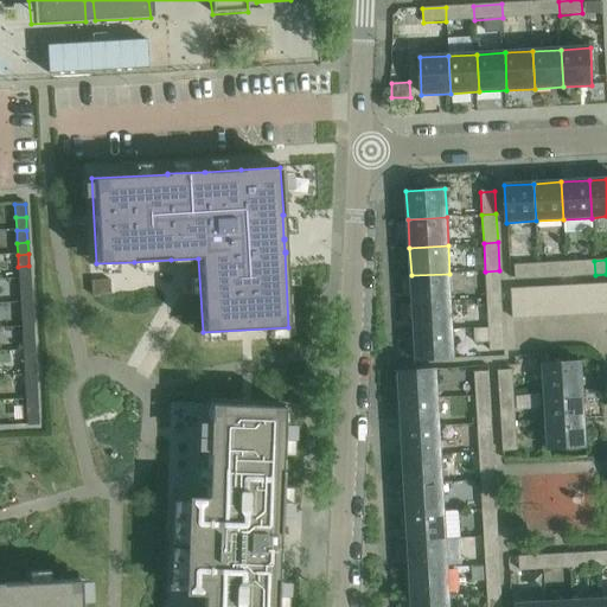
[(594,261),(566,262),(567,276),(595,275),(594,261)]
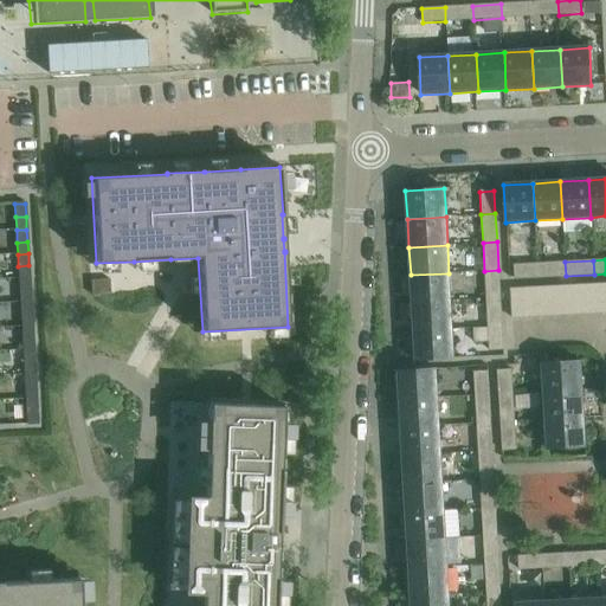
[(565,262),(537,264),(537,278),(566,276),(565,262)]
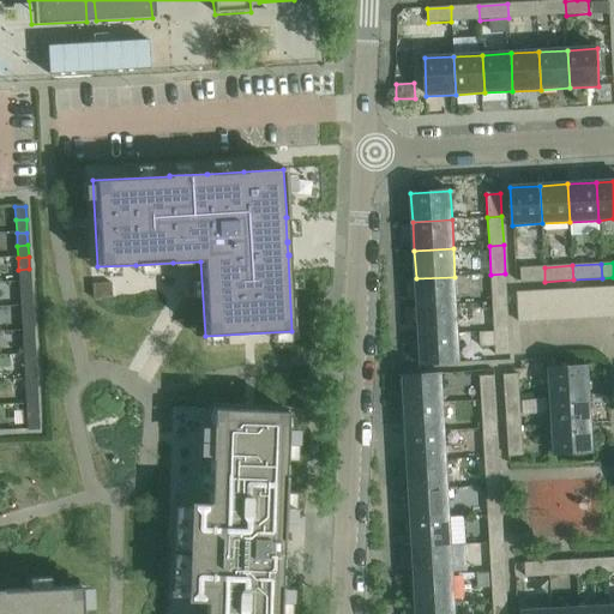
[(545,282),(545,268),(521,269),(522,283),(545,282)]
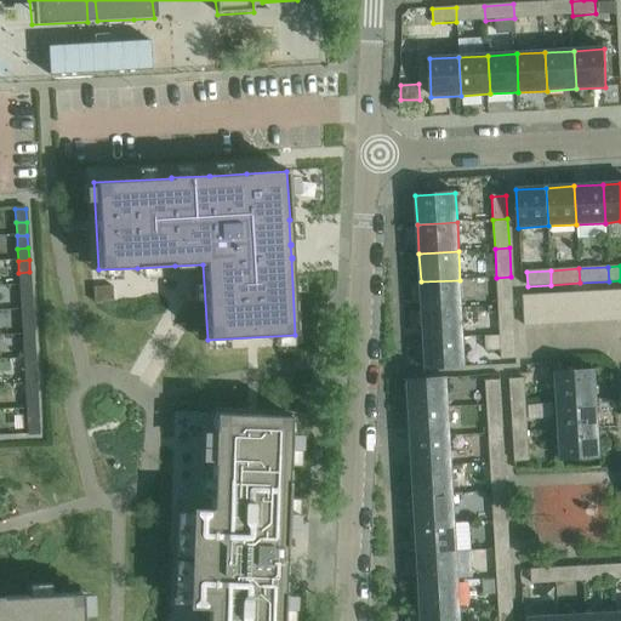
[(29,272),(18,273),(20,285),(30,285),(29,272)]
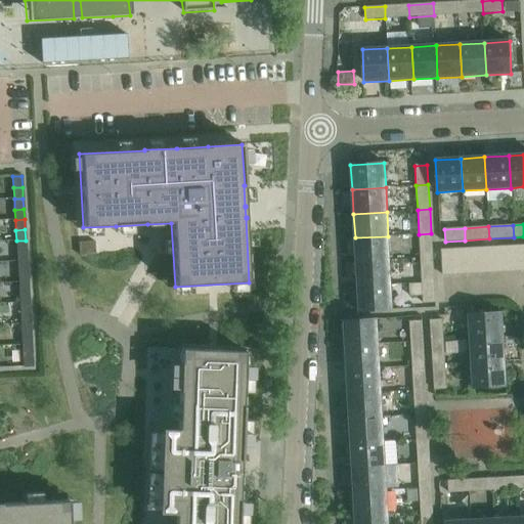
[(431,233),(419,234),(421,259),(433,258),(431,233)]
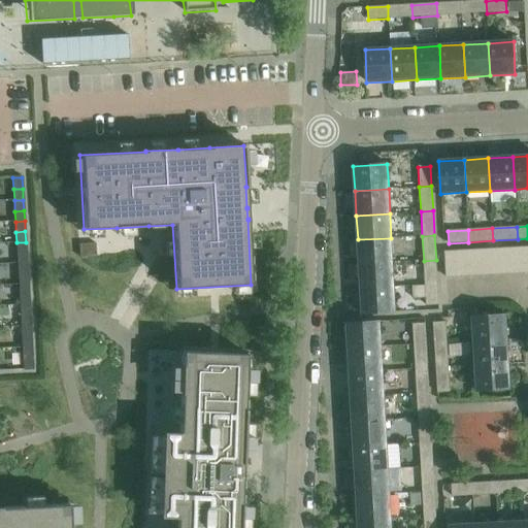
[(391,238),(358,239),(359,264),(393,262),(391,238)]
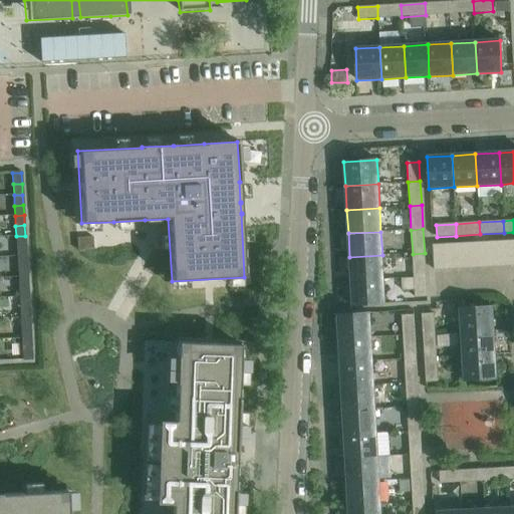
[(25,236),(16,236),(16,246),(25,246),(25,236)]
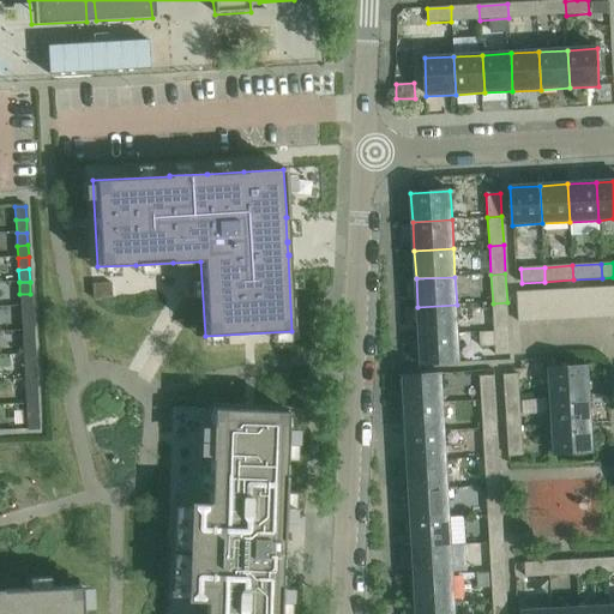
[(613,287),(603,288),(605,318),(613,317),(613,287)]
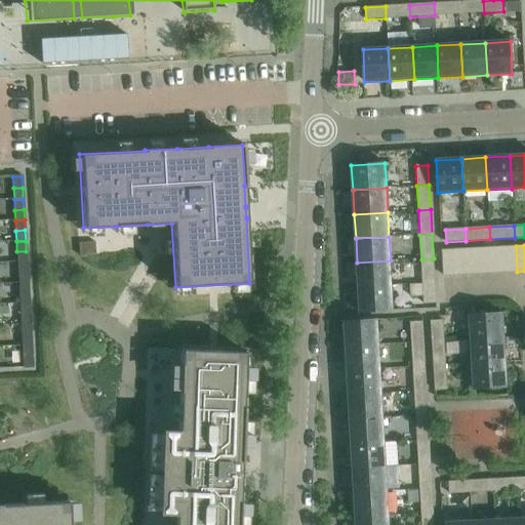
[(516,246),(503,247),(505,273),(517,272),(516,246)]
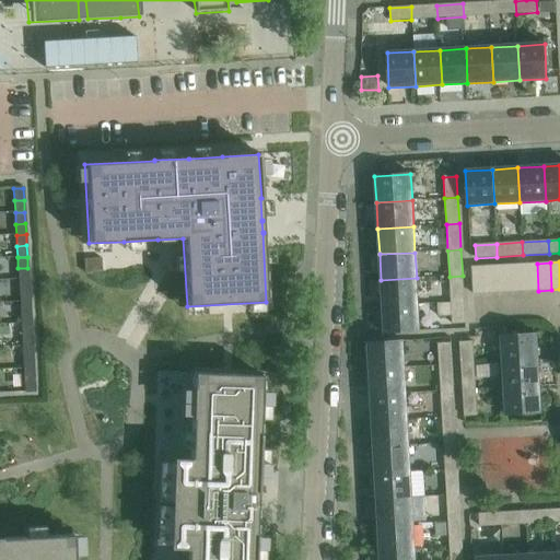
[(524,264),(512,265),(513,292),(526,291),(524,264)]
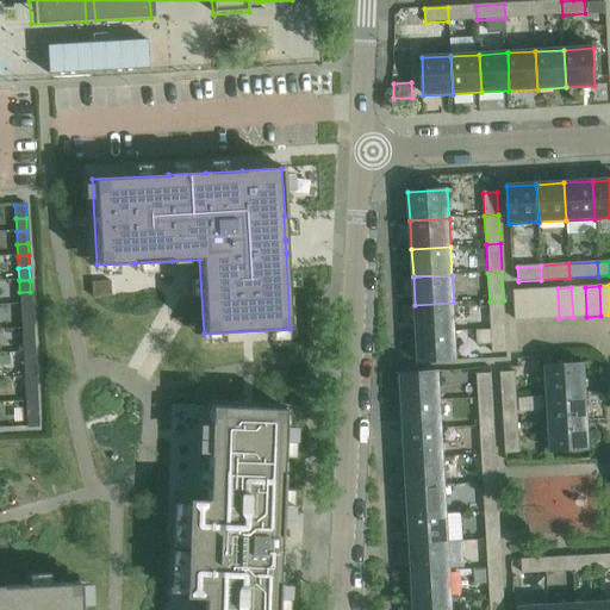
[(585,287),(571,287),(573,317),(586,317),(585,287)]
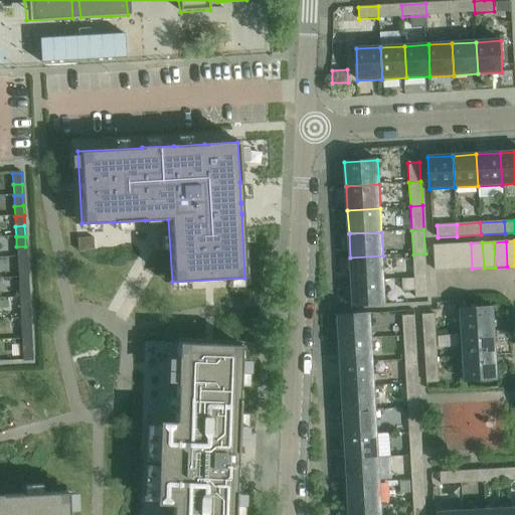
[(459,243),(447,244),(448,270),(460,270),(459,243)]
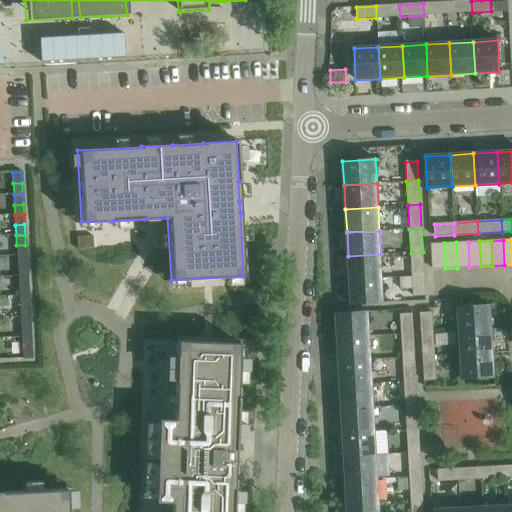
[(468,242),(456,242),(457,268),(469,267),(468,242)]
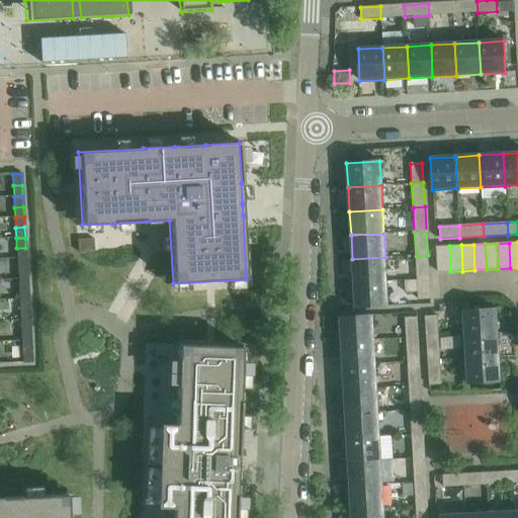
[(450,271),(449,246),(436,247),(437,272),(450,271)]
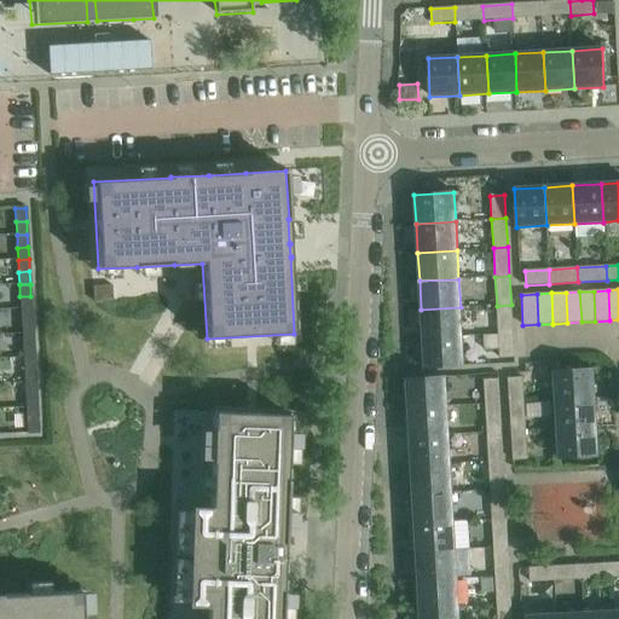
[(30,296),(19,296),(21,308),(32,308),(30,296)]
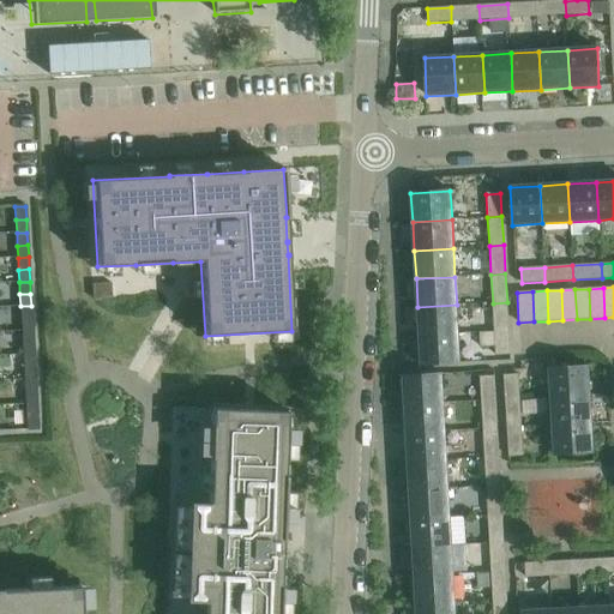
[(507,302),(493,304),(494,331),(509,331),(507,302)]
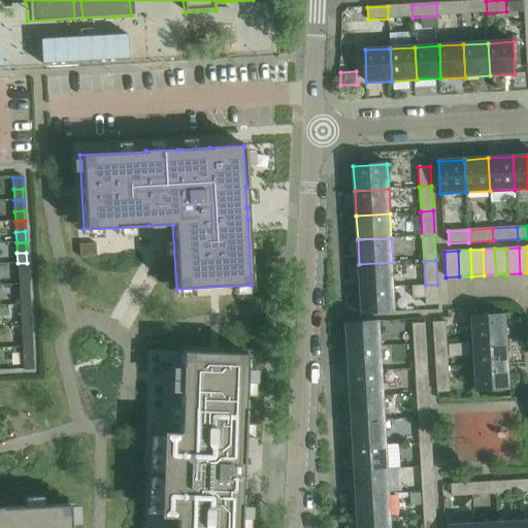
[(393,262),(359,264),(361,289),(394,287),(393,262)]
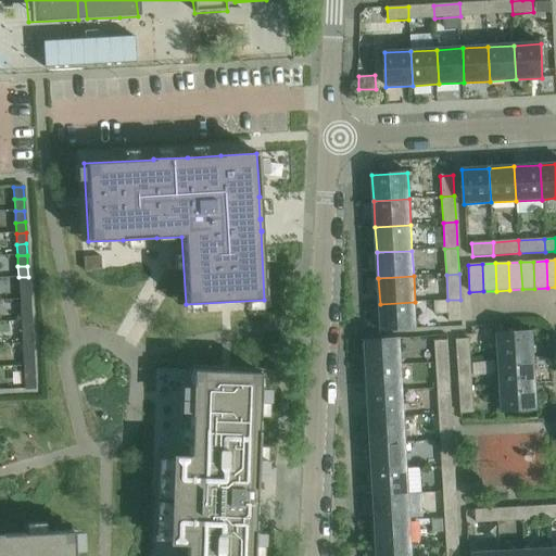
[(28,277),(19,277),(20,289),(28,288),(28,277)]
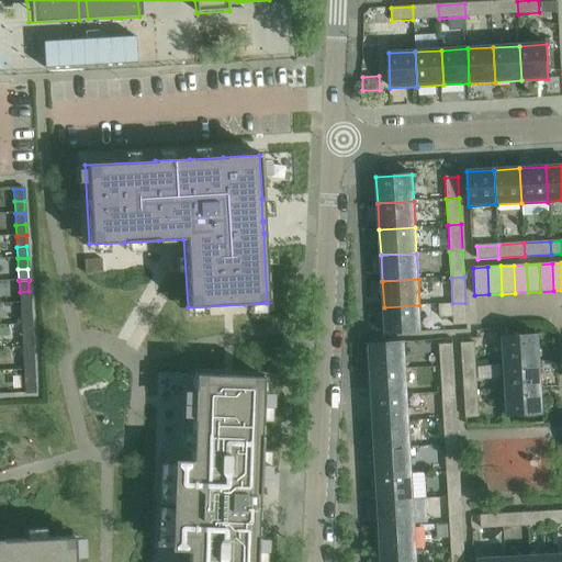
[(29,291),(20,292),(20,303),(30,302),(29,291)]
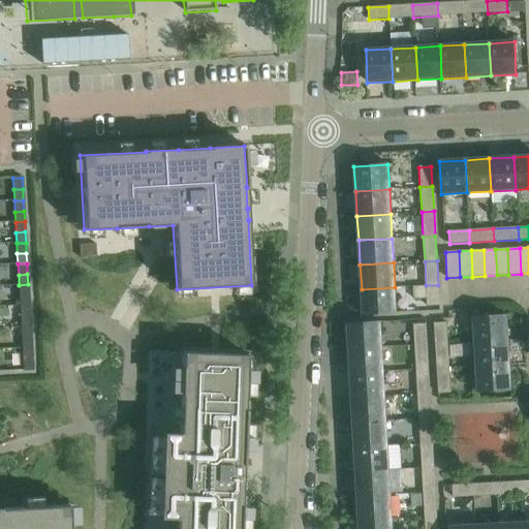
[(28,284),(19,285),(20,296),(29,296),(28,284)]
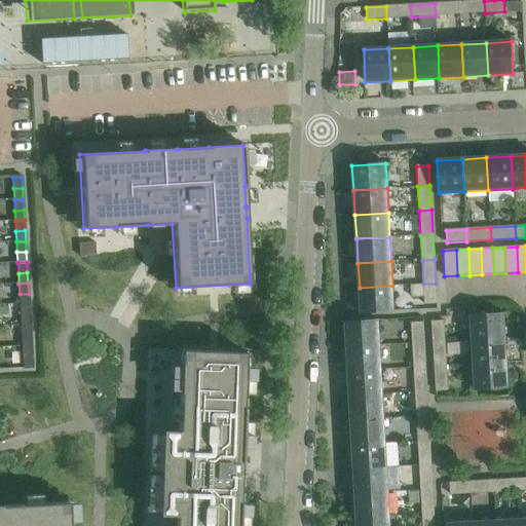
[(436,284),(423,284),(424,304),(437,303),(436,284)]
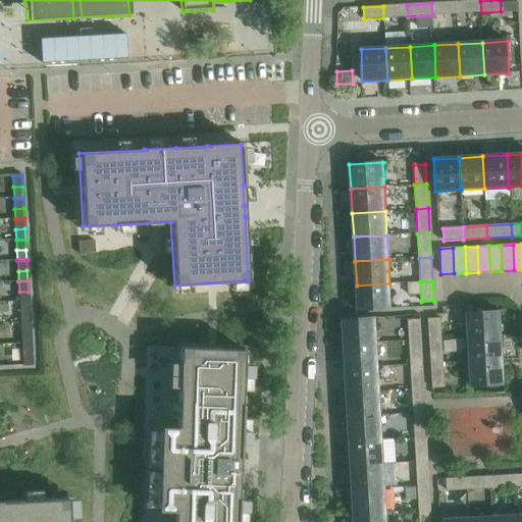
[(389,283),(357,285),(358,311),(392,309),(389,283)]
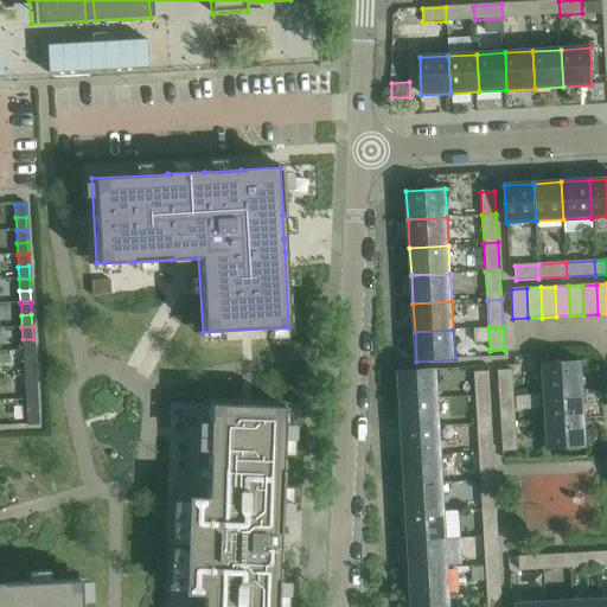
[(33,339),(23,339),(23,351),(33,351),(33,339)]
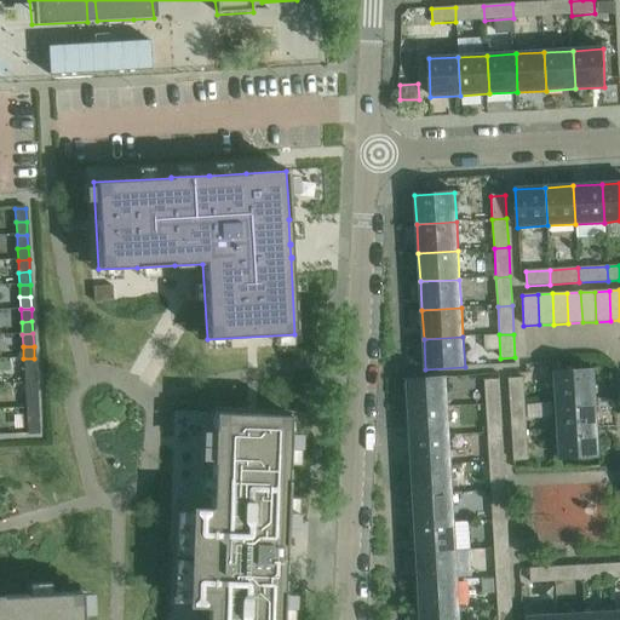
[(34,359),(23,359),(24,372),(35,371),(34,359)]
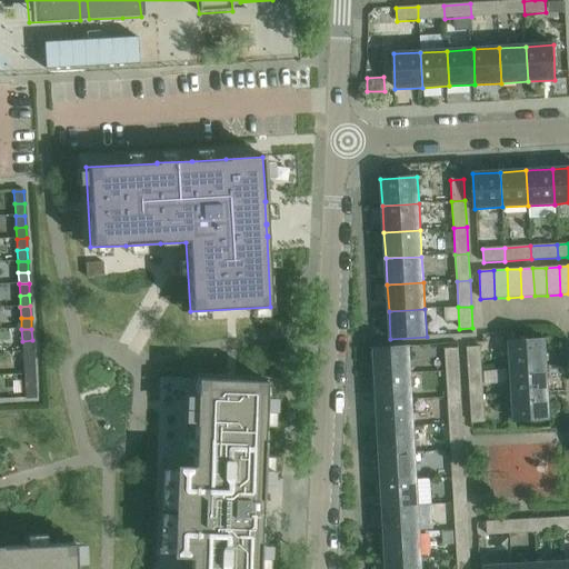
[(510,340),(511,368),(547,366),(545,339),(510,340)]
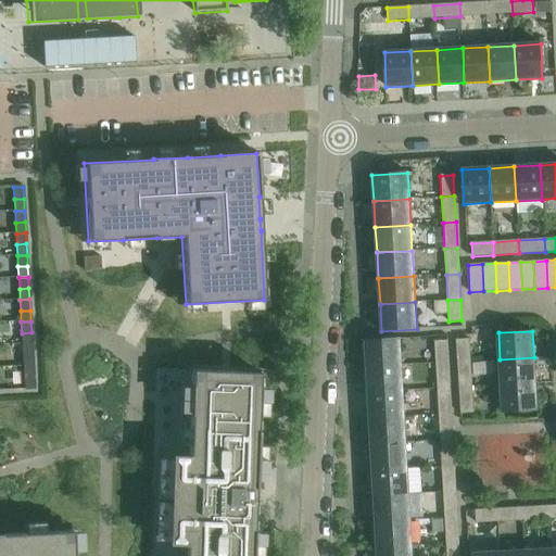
[(32,332),(22,333),(22,344),(32,343),(32,332)]
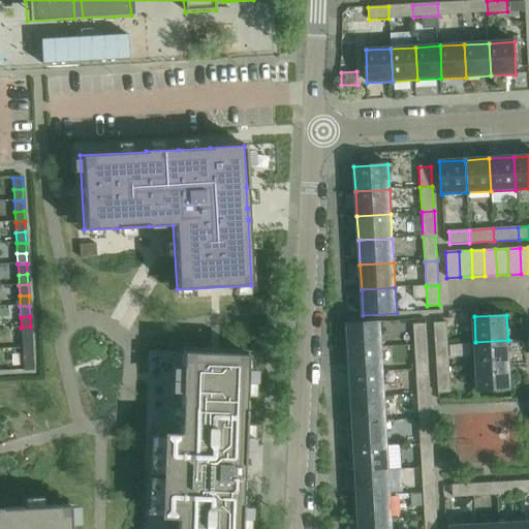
[(347,323),(348,348),(382,346),(381,321),(347,323)]
